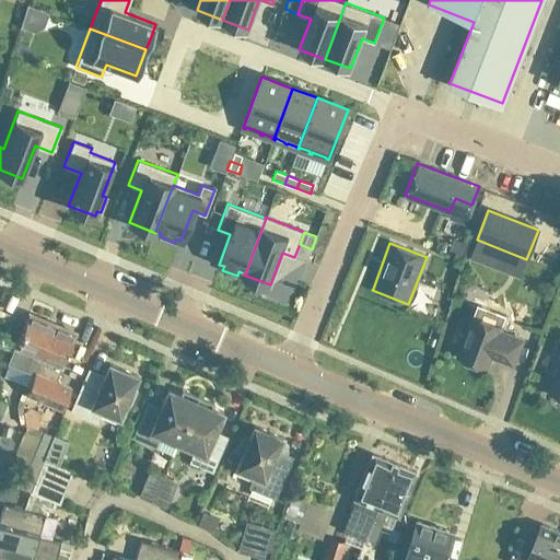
[(8,362),(2,375),(28,386),(35,373),(55,325),(28,314),(8,362)]
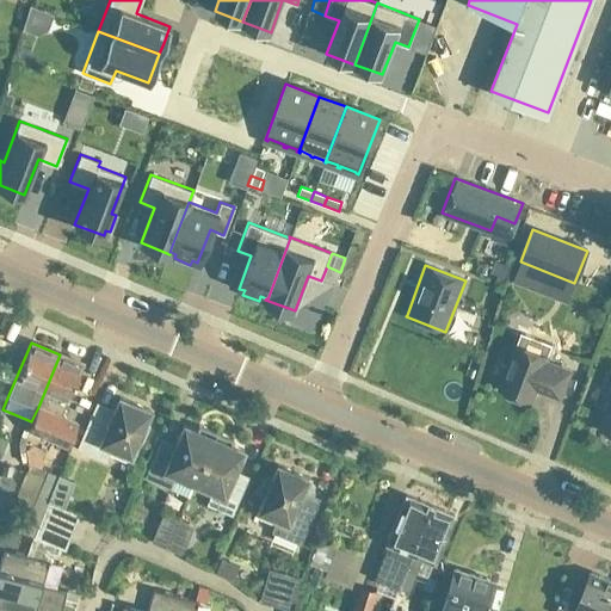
[(548,356),(517,344),(499,388),(530,400),(535,389),(560,399),(571,371),(545,362),(548,356)]
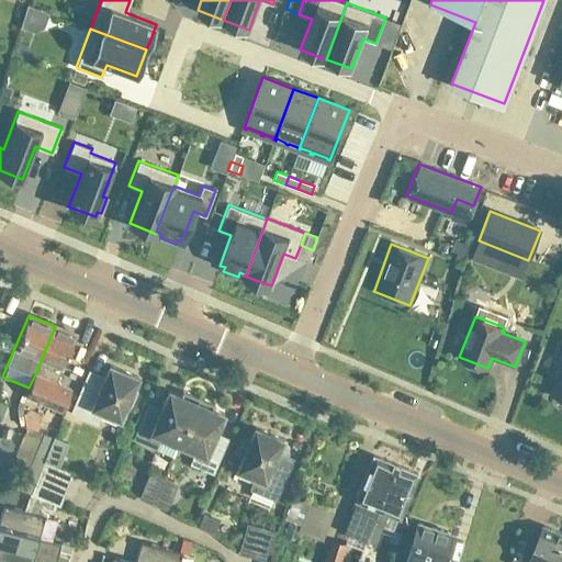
[(29,388),(26,394),(45,403),(59,408),(68,389),(54,383),(75,335),(55,326),(35,374),(29,388)]
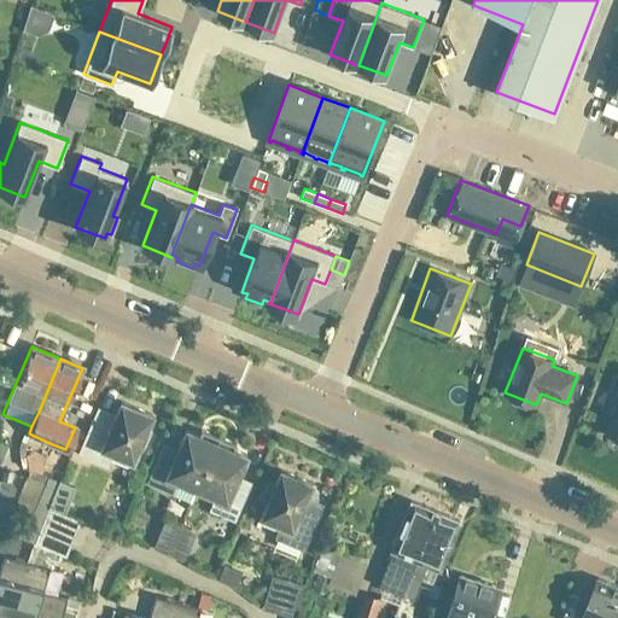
[(607,432),(617,436),(617,394),(610,413),(613,415),(607,432)]
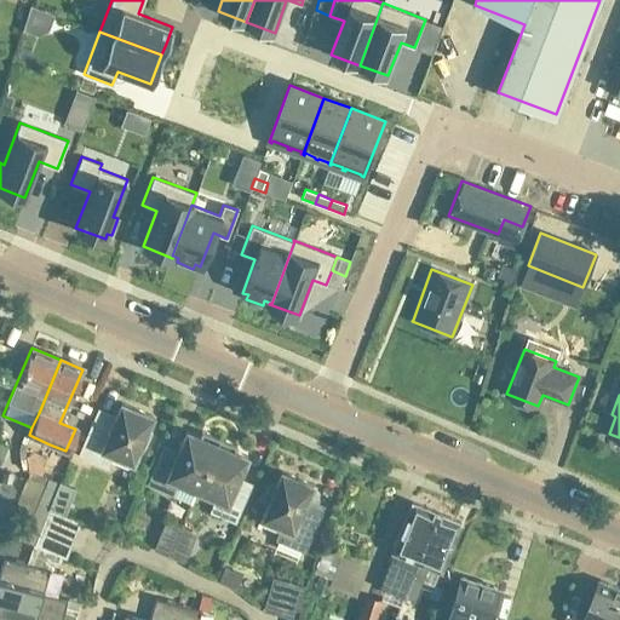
[(144,449),(151,432),(145,430),(151,415),(121,402),(113,422),(95,414),(78,454),(107,468),(113,454),(132,463),(139,447),(144,449)]
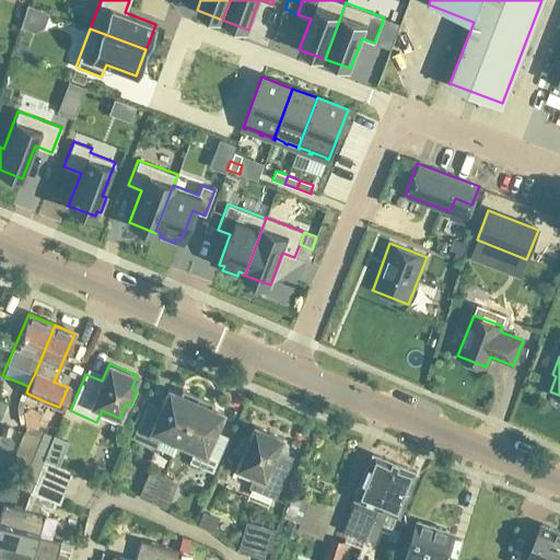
[(177,443),(198,396),(182,389),(179,394),(168,389),(158,412),(144,407),(132,438),(173,455),(177,443)]
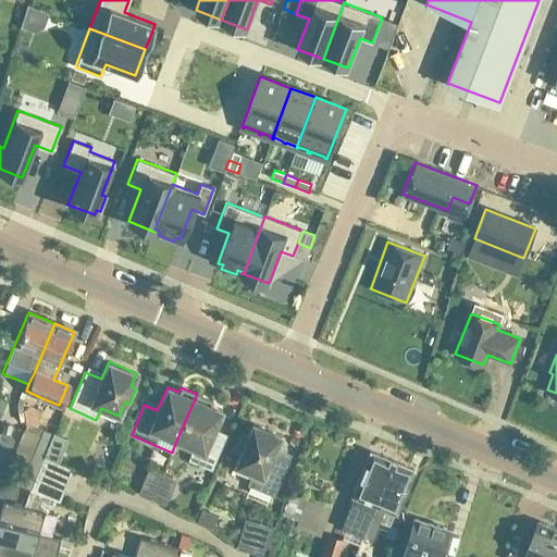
[(211,434),(222,410),(210,405),(212,400),(197,394),(176,441),(194,447),(188,459),(211,469),(224,440),(211,434)]
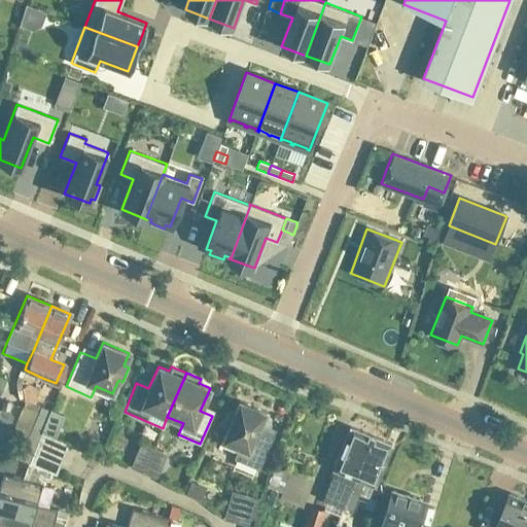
[(258,469),(273,434),(258,428),(266,412),(239,400),(234,413),(229,411),(223,425),(227,427),(222,441),(239,447),(234,459),(258,469)]
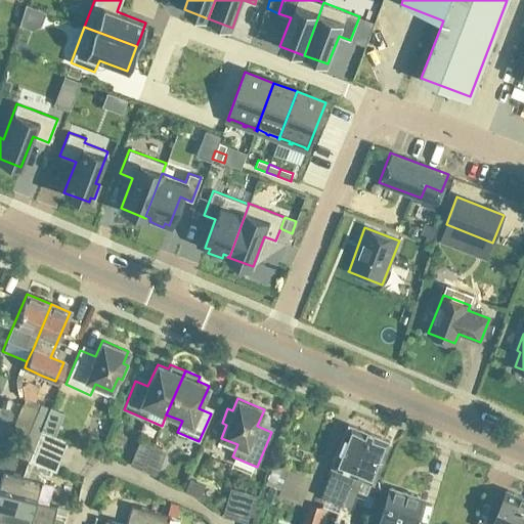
[(339,503),(368,433),(347,425),(330,467),(333,468),(321,495),(339,503)]
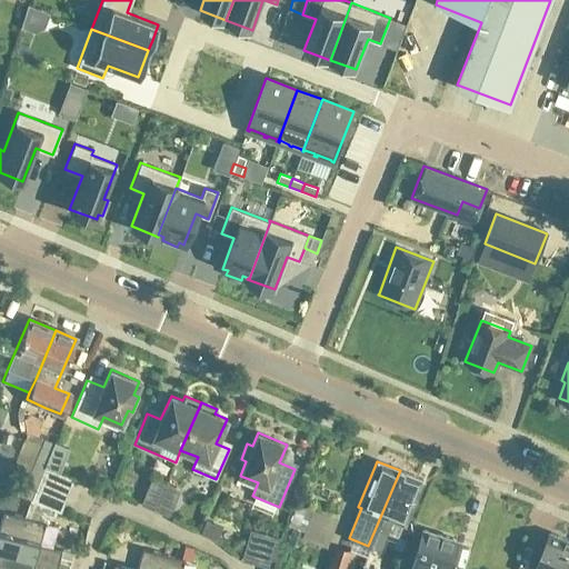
[(60,512),(69,491),(73,479),(45,468),(31,500),(60,512)]
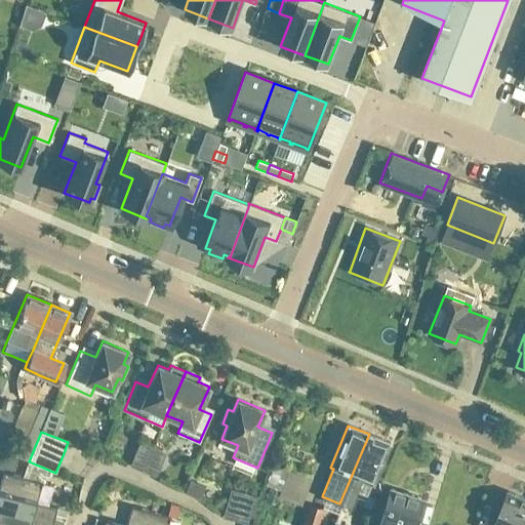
[(372,485),(390,443),(369,434),(339,503),(341,505),(348,491),(357,494),(362,481),(372,485)]
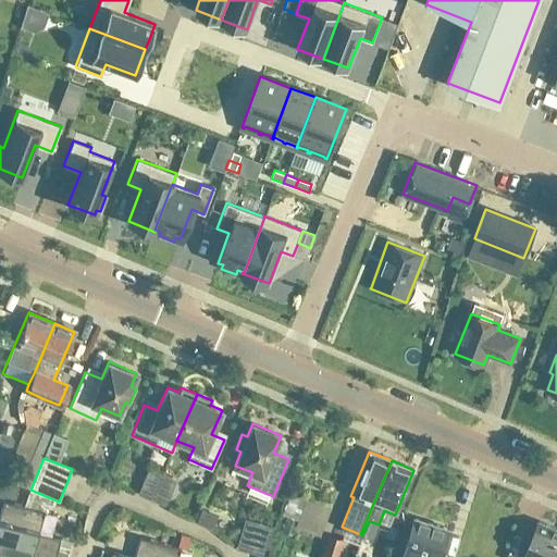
[(151,499),(162,474),(148,468),(138,494),(151,499)]
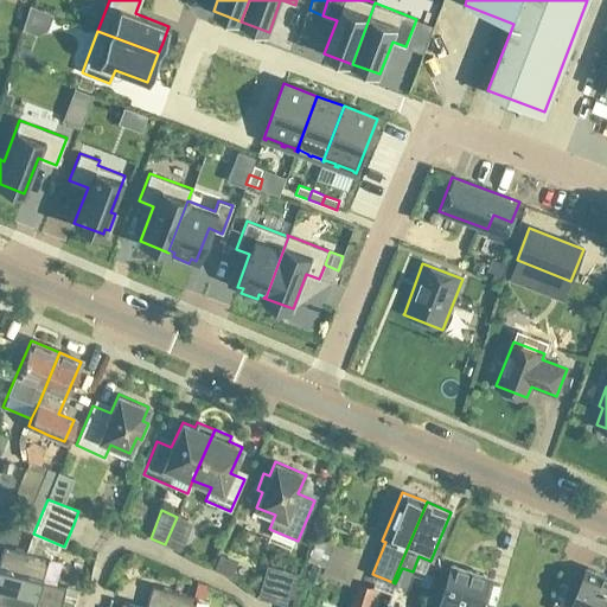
[(180,550),(191,523),(177,517),(165,544),(180,550)]
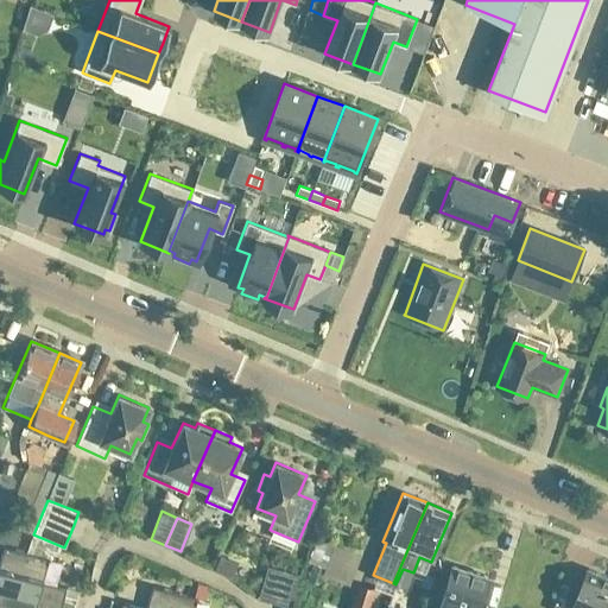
[(6,531),(4,542),(16,545),(19,534),(6,531)]
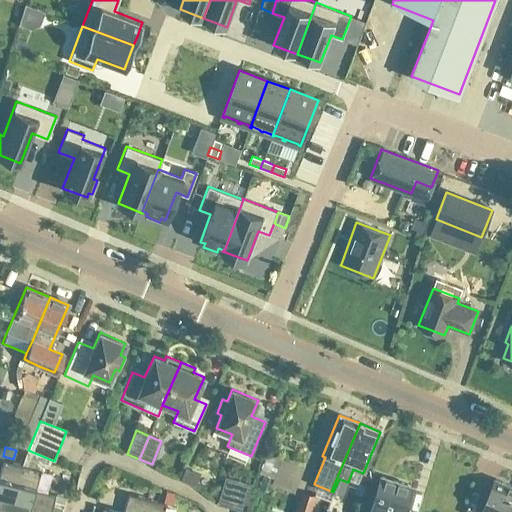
[(266,455),(259,472),(273,477),(280,460),(266,455)]
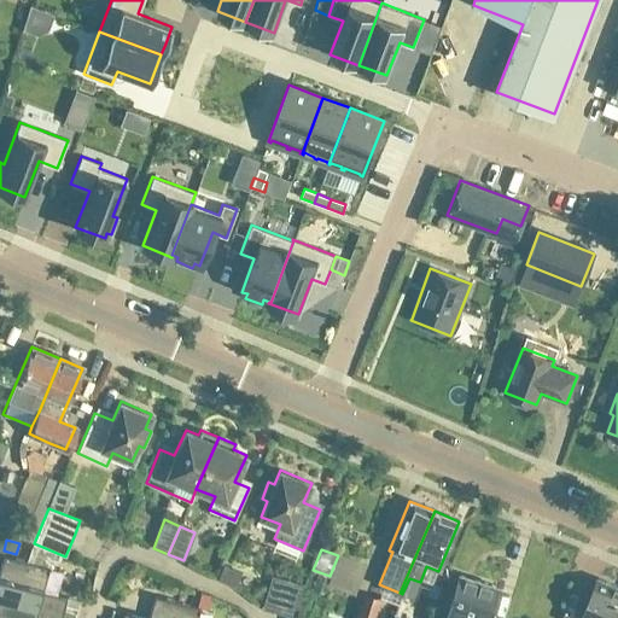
[(64,608),(66,598),(42,592),(50,567),(4,554),(0,565),(0,617),(74,617),(76,612),(64,608)]
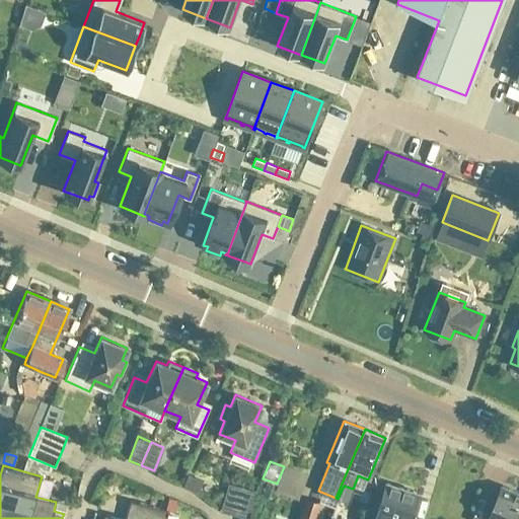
[(187,476),(182,487),(190,490),(195,479),(187,476)]
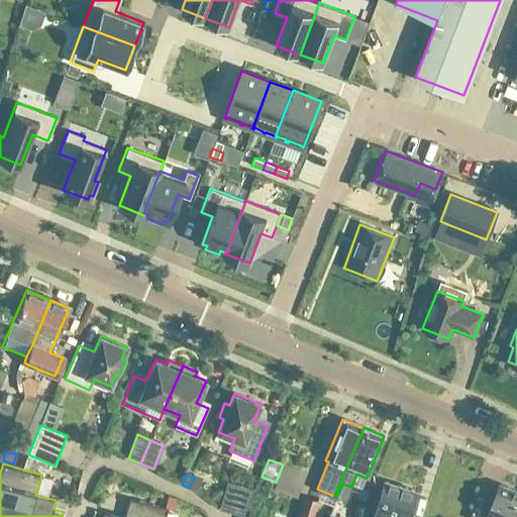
[(371,516),(408,516),(416,491),(384,481),(371,516)]
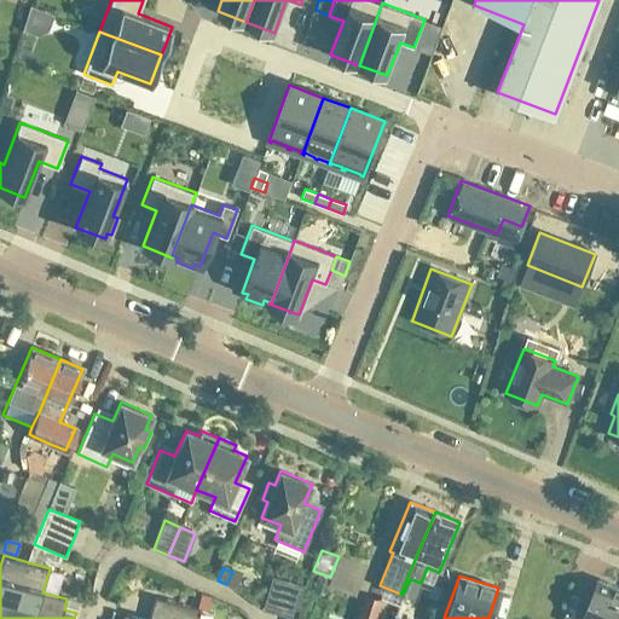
[(294,618),(305,586),(272,577),(262,609),(294,618)]
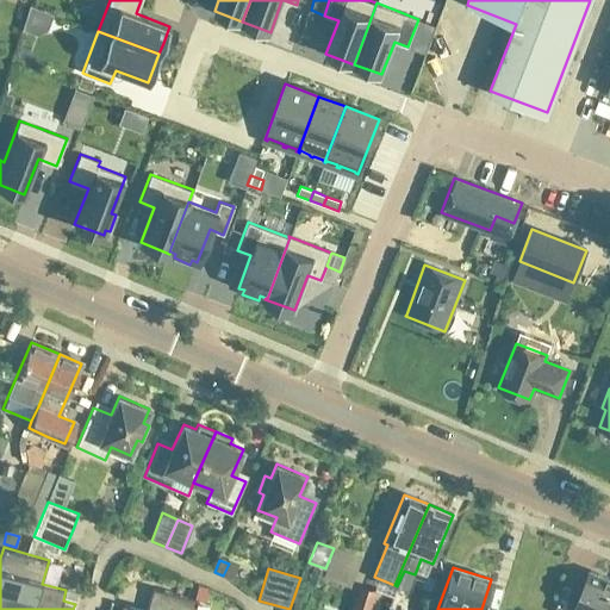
[(136,592),(137,573),(114,571),(112,590),(136,592)]
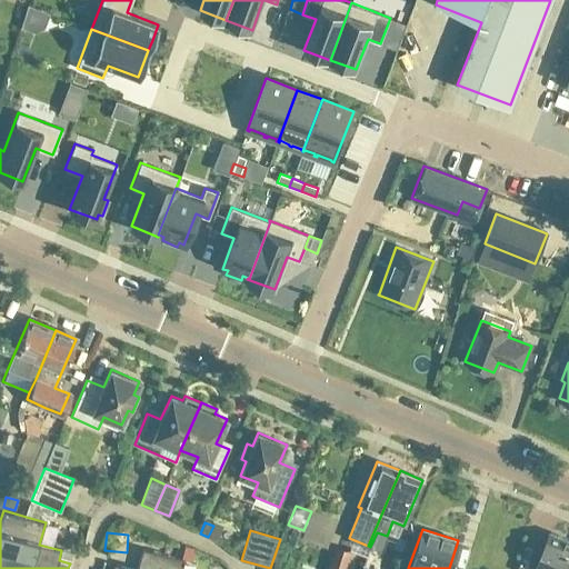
[(559,568),(568,547),(568,540),(550,532),(535,568),(559,568)]
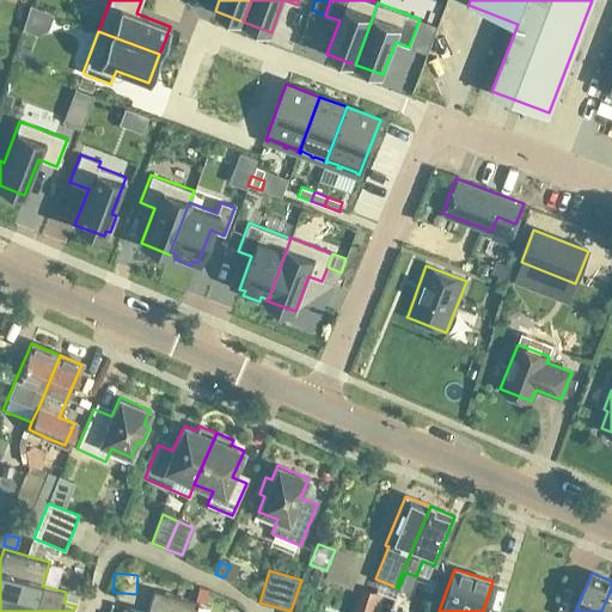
[(611,611),(611,588),(601,611),(611,611)]
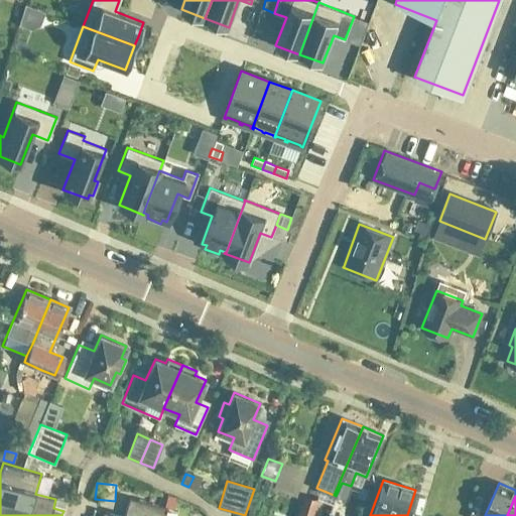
[(164,515),(167,507),(129,497),(123,515),(119,515),(103,512),(102,515),(164,515)]
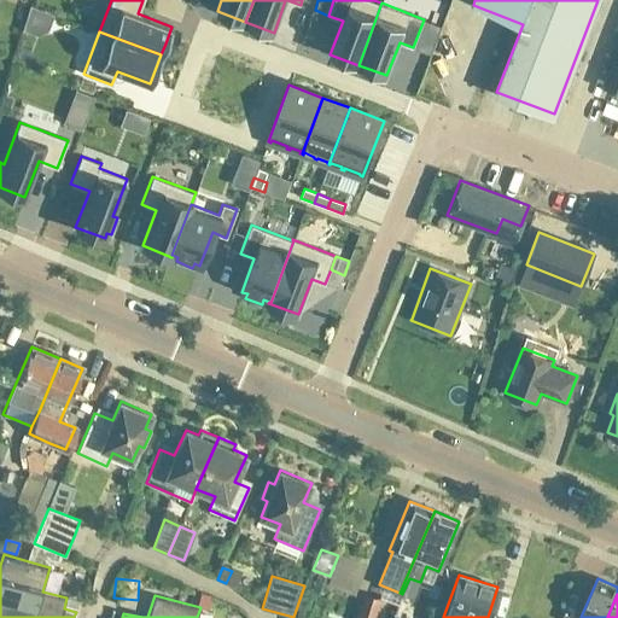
[(373,617),(379,601),(363,596),(355,617),(373,617)]
